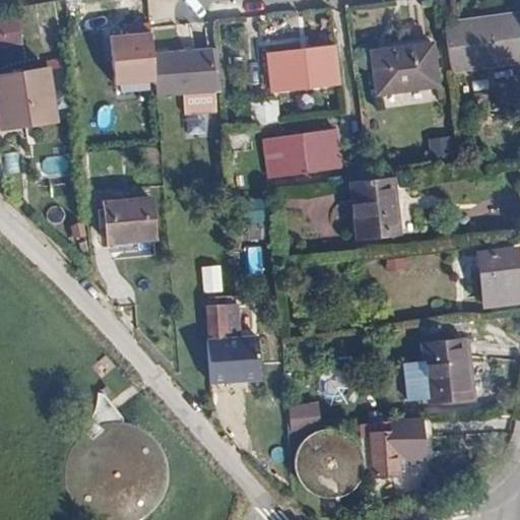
[(447,25),(452,73),(519,65),(519,16),(475,21),(476,31),(464,33),(463,23),(447,25)]
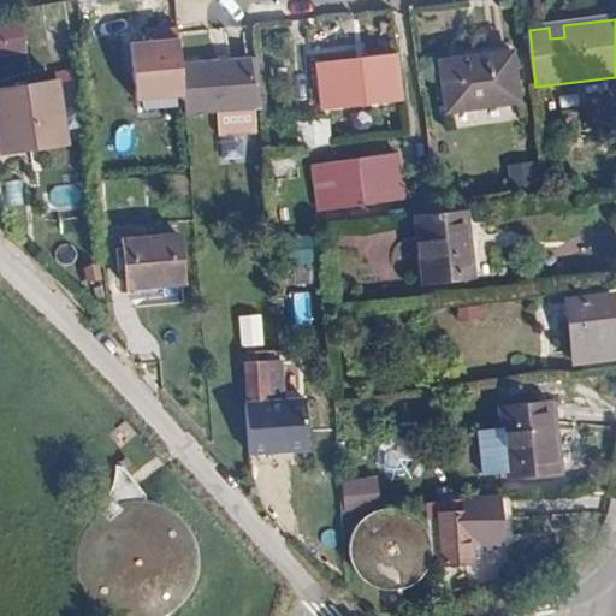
[(549,28),(550,39),(564,37),(563,25),(549,28)]
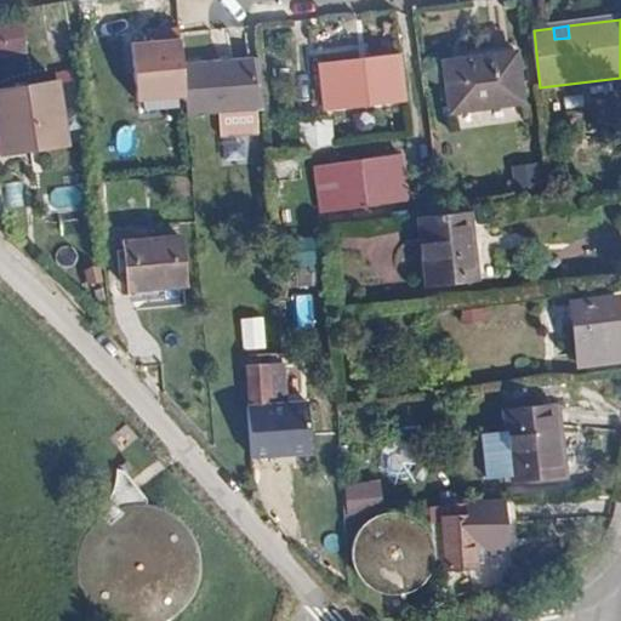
[(445,60),(451,110),(485,107),(485,102),(523,98),(518,51),(445,60)]
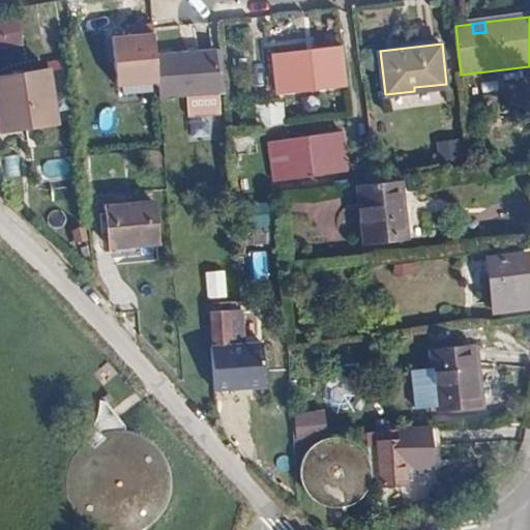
[(208,52),(155,56),(159,100),(186,98),(187,119),(212,118),(221,117),(219,96),(216,51),(208,52)]
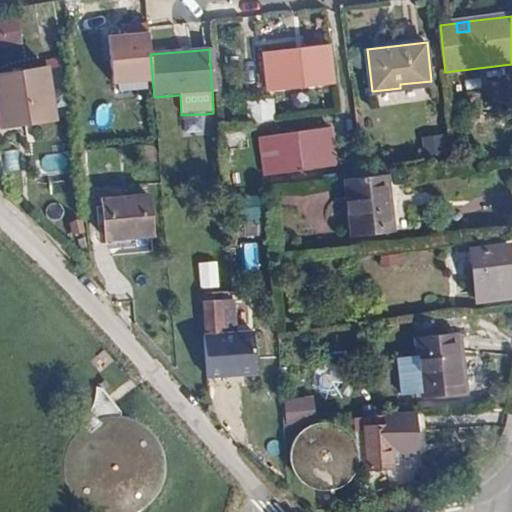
[(209,49),(212,93),(218,92),(216,49),(209,49)]
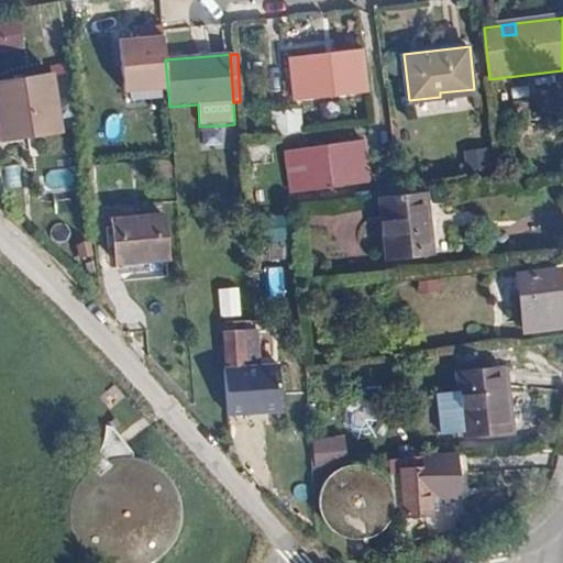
[(294,63),(296,99),(368,94),(365,56),(294,63)]
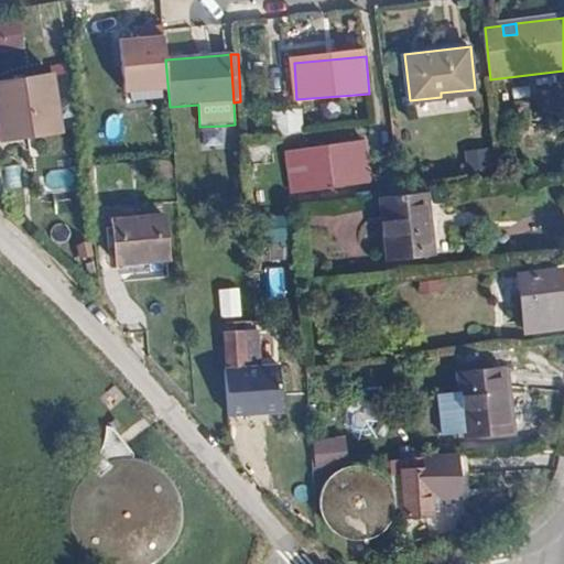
[(150,80),(153,114),(165,112),(161,79),(150,80)]
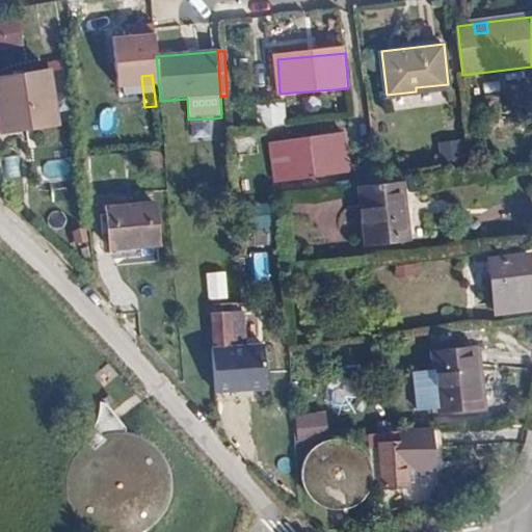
[(0,79),(0,128),(40,124),(34,76),(0,79)]
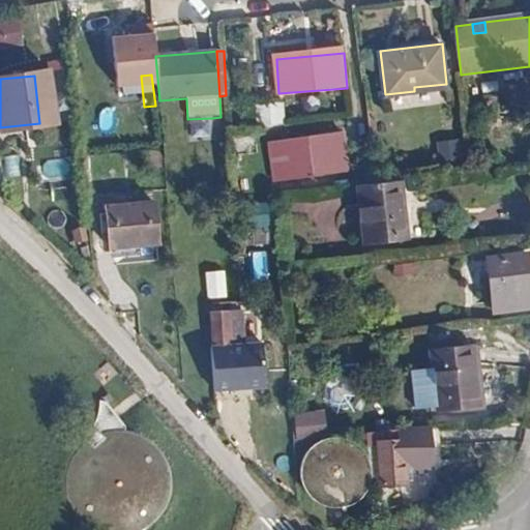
[(257,102),(259,126),(272,126),(270,101),(257,102)]
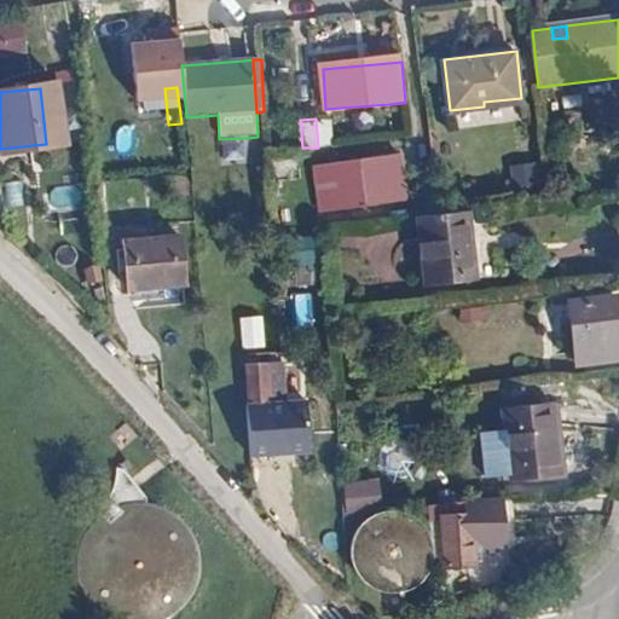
[(316,119),(318,148),(318,150),(333,148),(330,119),(316,119)]
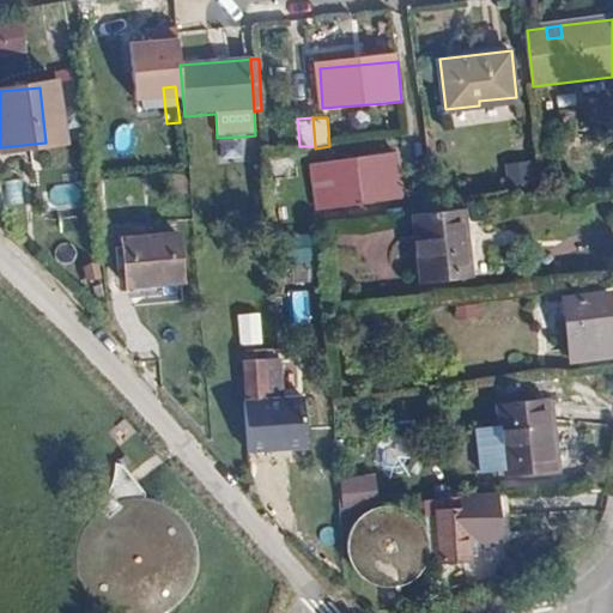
[(339,176),(343,204),(406,196),(399,149),(382,151),(384,169),(368,171),(349,174),(339,176)]
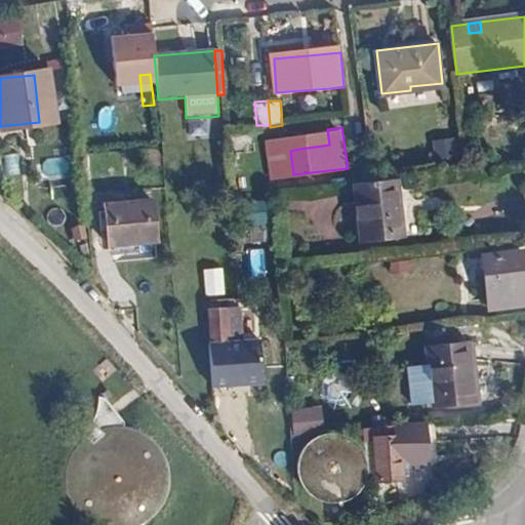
[(434,159),(451,158),(450,139),(432,140),(434,159)]
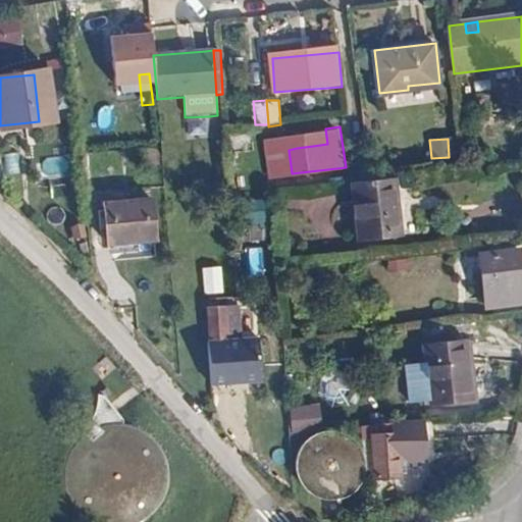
[(297,142),(297,148),(313,146),(313,140),(297,142)]
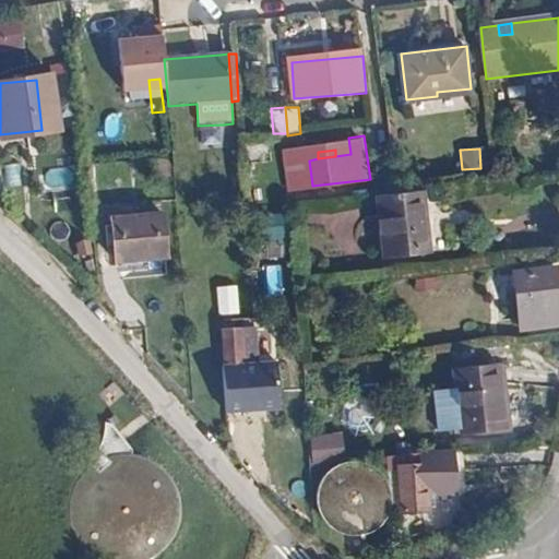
[(6,188),(22,185),(18,163),(1,166),(6,188)]
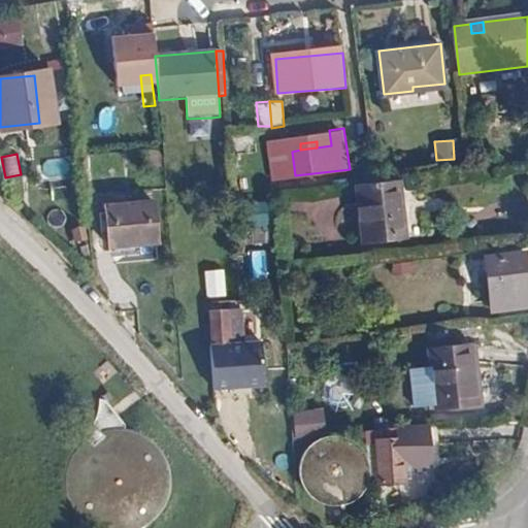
[(357,184),(364,240),(407,234),(400,178),(375,182),(357,184)]
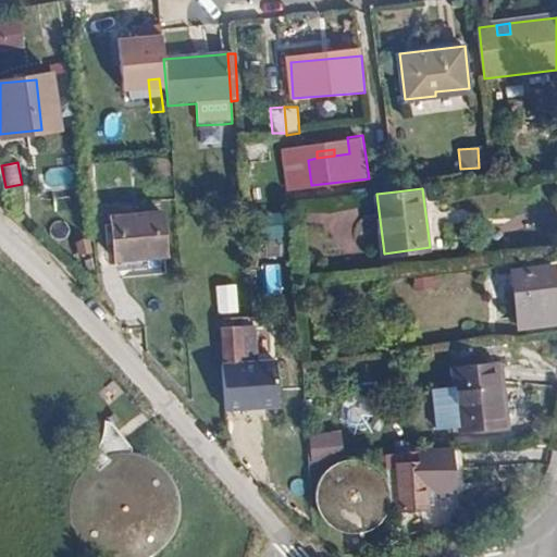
[(110,217),(115,261),(165,256),(161,212),(110,217)]
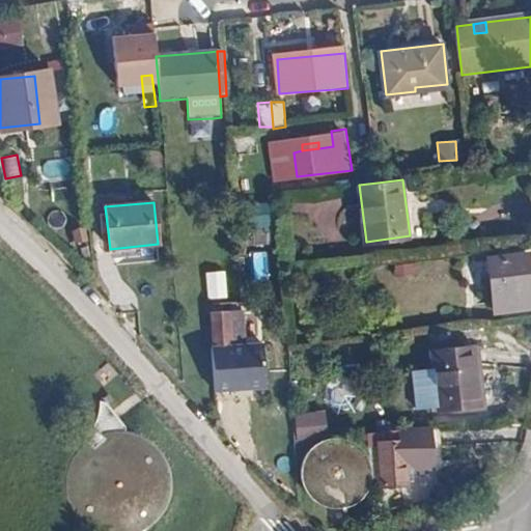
[(264,217),(266,230),(277,230),(277,216),(267,216),(264,217)]
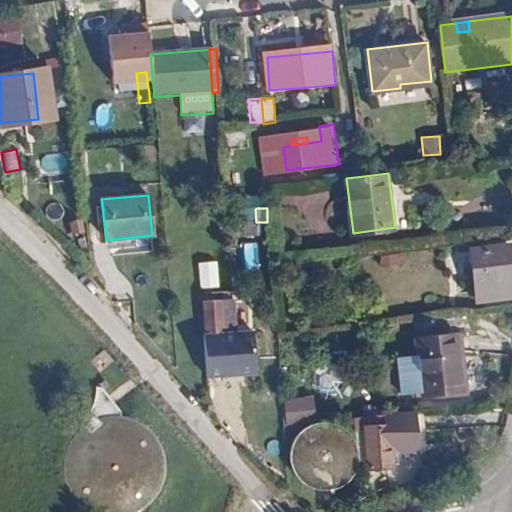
[(241,268),(256,268),(256,245),(240,245),(241,268)]
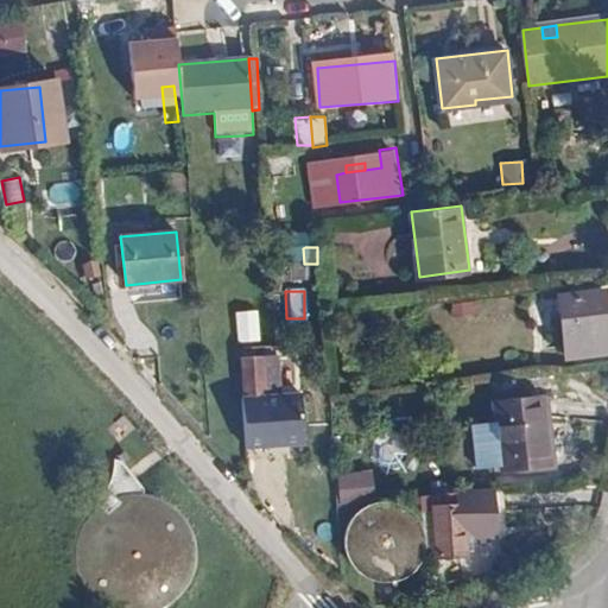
[(555,298),(563,356),(607,350),(607,344),(602,292),(555,298)]
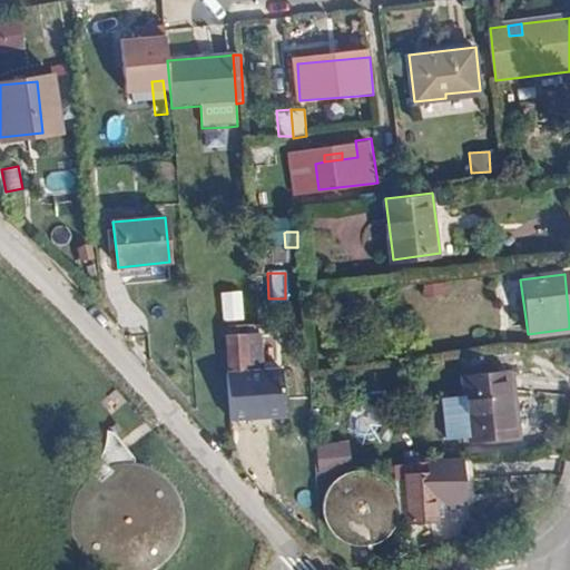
[(421,284),(421,298),(446,297),(445,284),(421,284)]
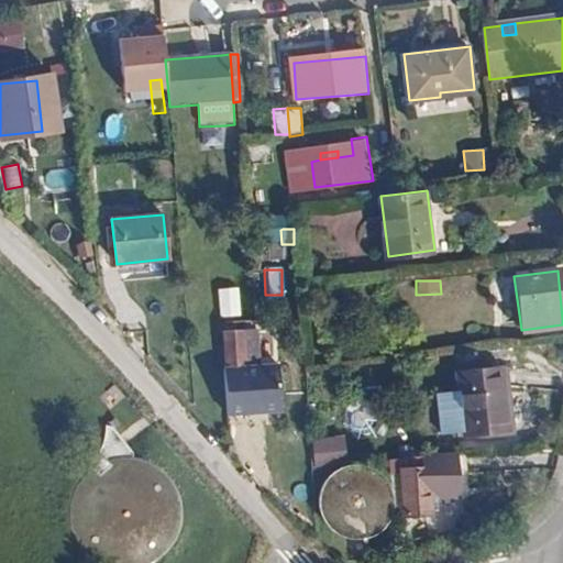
[(236,288),(216,289),(217,318),(238,317),(236,288)]
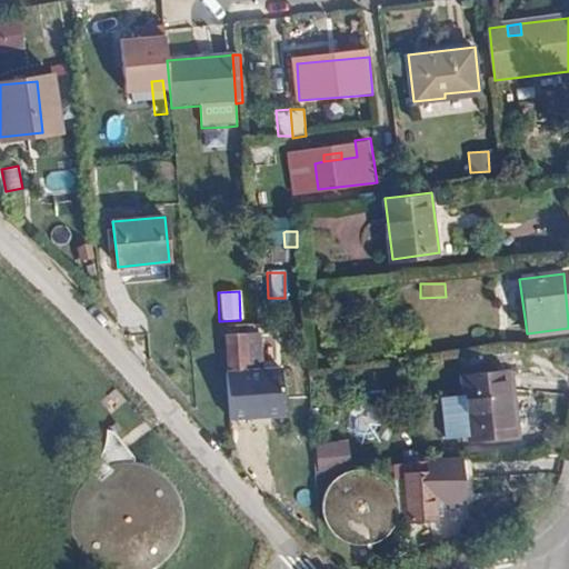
[(258,326),(227,327),(230,373),(227,373),(230,420),(286,417),(282,370),(261,371),(258,326)]
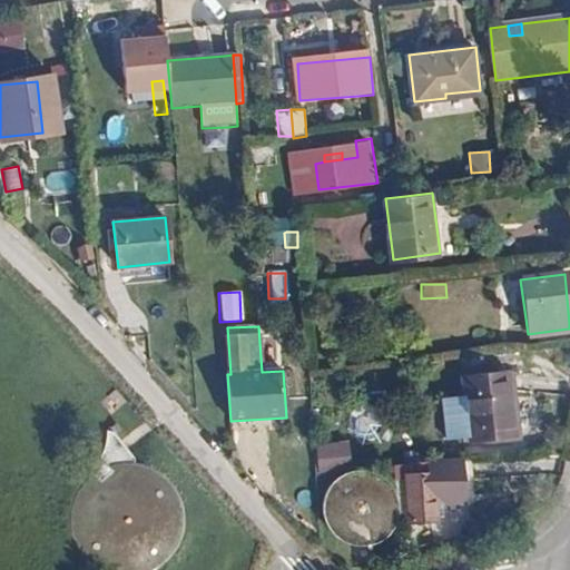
[(484,375),(492,432),(516,429),(510,372),(484,375)]
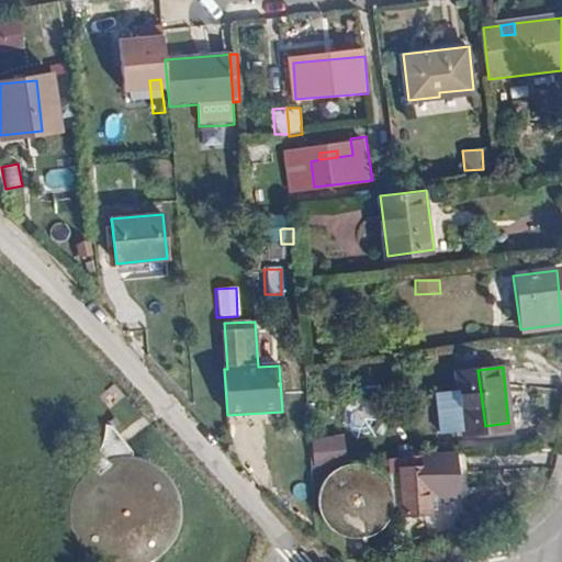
[(457,372),(464,434),(509,428),(508,423),(485,426),(478,370),(457,372)]
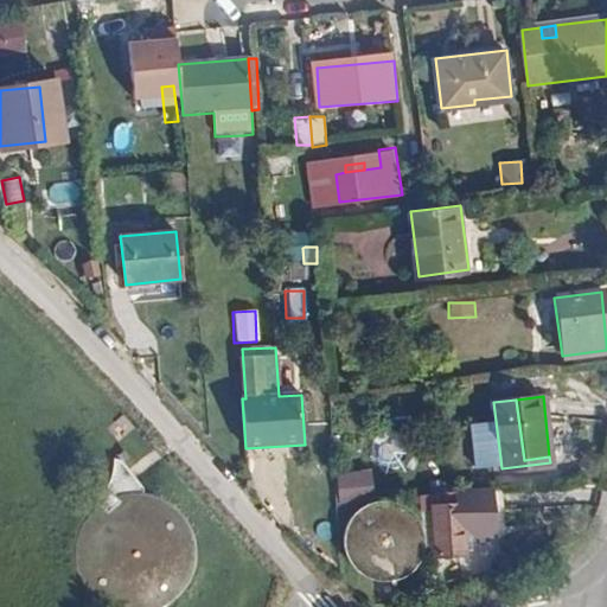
[(70,556),(72,570),(78,583),(87,595),(97,605),(102,606),(163,606),(166,606),(177,596),(186,586),(192,573),(196,558),(196,544),(192,530),(185,517),(176,506),(165,498),(151,492),(138,490),(138,486),(139,481),(116,457),(114,459),(114,466),(113,473),(109,481),(106,489),(100,484),(90,493),(96,500),(88,508),(81,516),(76,525),(71,535),(70,545),(70,556)]
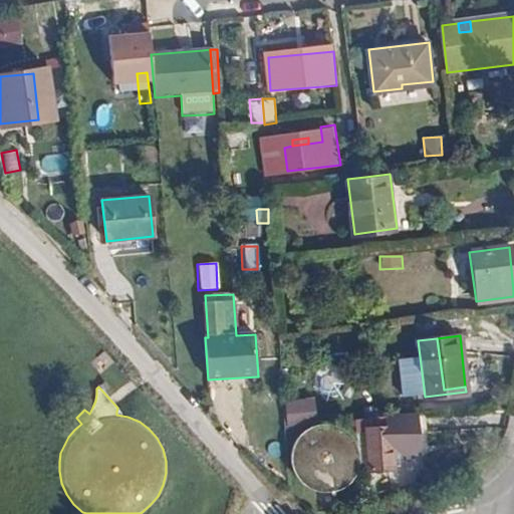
[(369,430),(370,444),(392,441),(395,444),(399,444),(400,456),(415,454),(411,413),(386,416),(387,428),(369,430)]
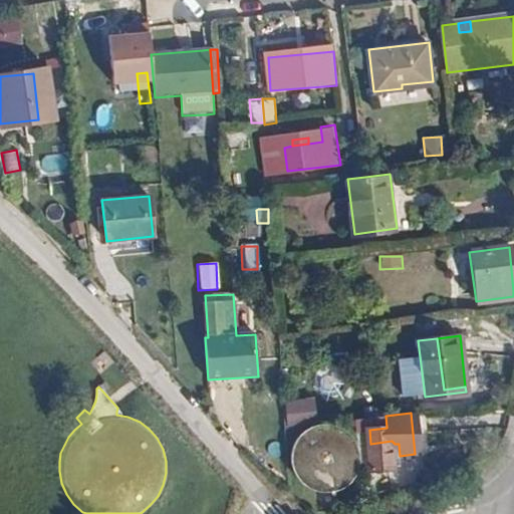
[(295,441),(293,446),(292,451),(291,457),(292,464),(293,469),(295,474),(298,478),(301,481),(304,484),(309,487),(313,489),(317,490),(319,491),(323,491),(327,492),(333,491),(337,490),(342,487),(346,484),(350,481),(353,477),(356,473),(357,469),(359,464),(360,461),(358,446),(355,441),(352,437),(349,434),(346,431),(343,428),(339,427),(335,425),(331,424),(327,423),(313,425),(309,428),(305,431),(301,434),(298,438),(295,441)]
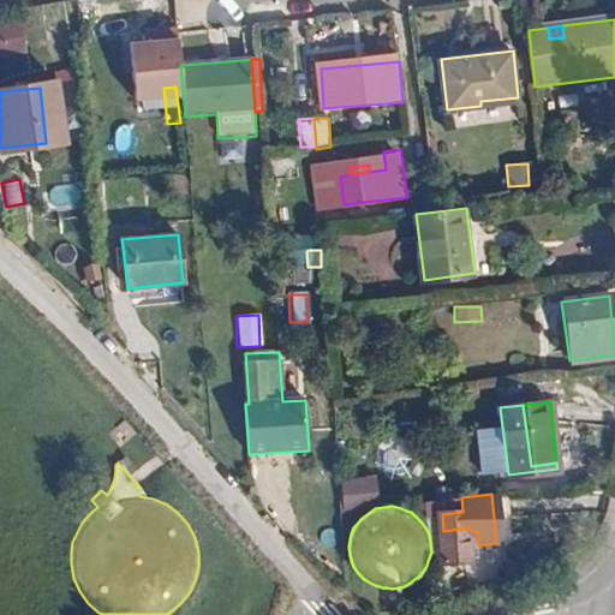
[(443,531),(447,565),(473,562),(472,545),(478,545),(477,531),(472,531),(469,527),(443,531)]
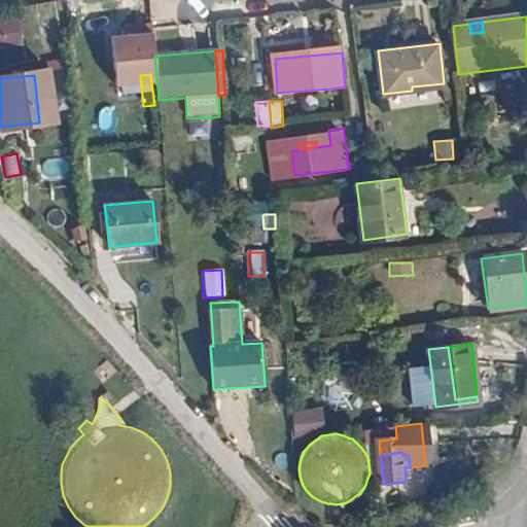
[(327,503),(329,522),(347,520),(346,502),(342,503),(336,504),(331,503),(327,503)]
